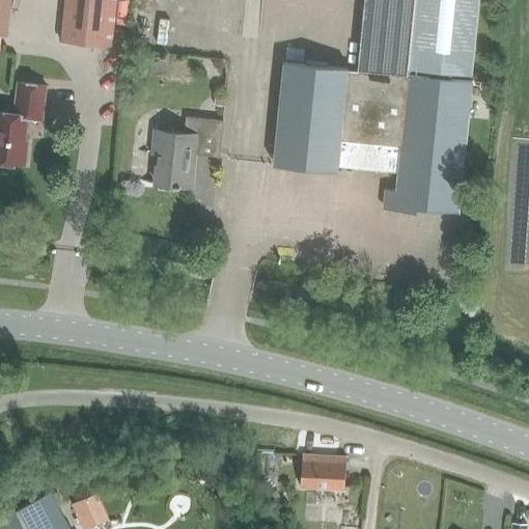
[(15,27),(16,0),(0,0),(0,49),(5,50),(6,26),(15,27)]
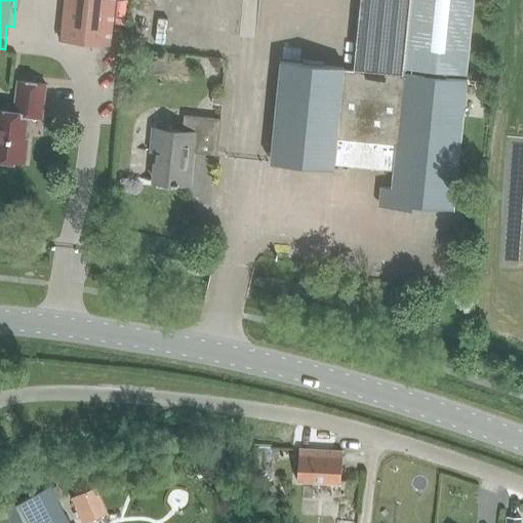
[(111,47),(116,0),(65,0),(62,42),(111,47)]
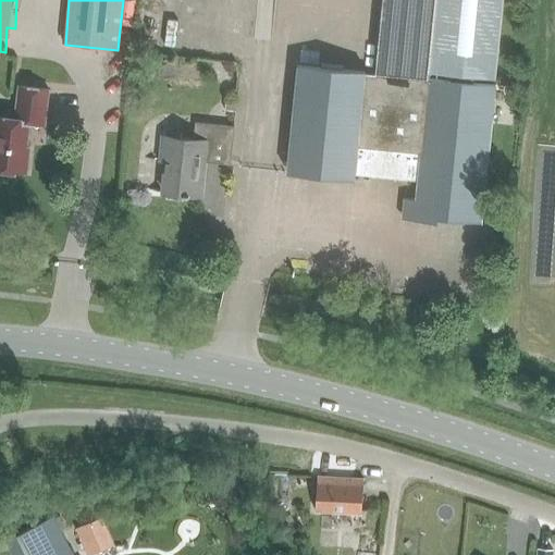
[(384,0),(377,77),(366,76),(366,74),(300,68),(290,174),(355,181),(356,176),(420,183),(418,201),(417,218),(439,220),(482,224),(495,87),(475,85),(475,78),(496,81),(504,0),(384,0)]
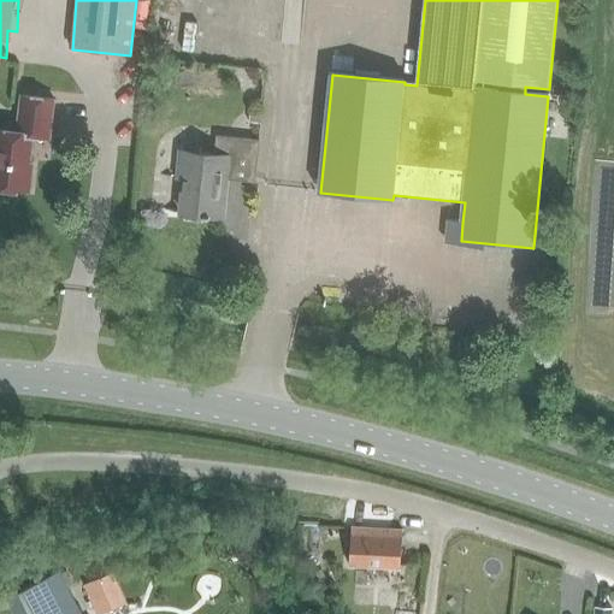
[(0,189),(31,193),(34,166),(31,165),(35,139),(51,141),(55,102),(22,99),(18,135),(0,133),(0,189)]
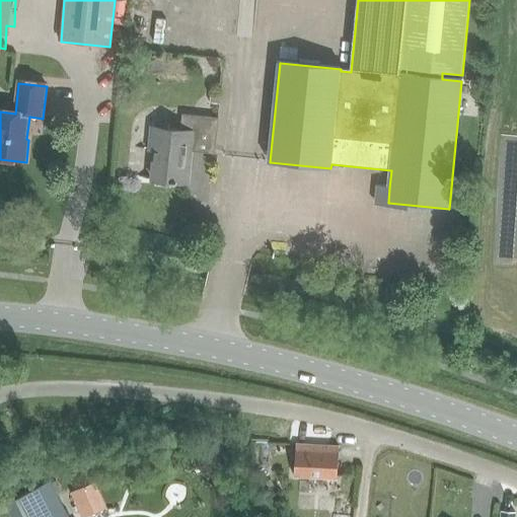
[(216,155),(219,120),(183,117),(181,133),(153,130),(151,151),(156,152),(154,180),(188,183),(192,142),(216,145),(215,155),(216,155)]
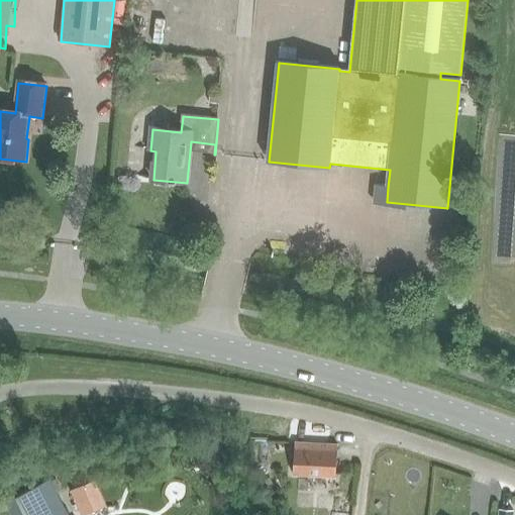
[(337,479),(339,446),(296,444),(294,476),(337,479)]
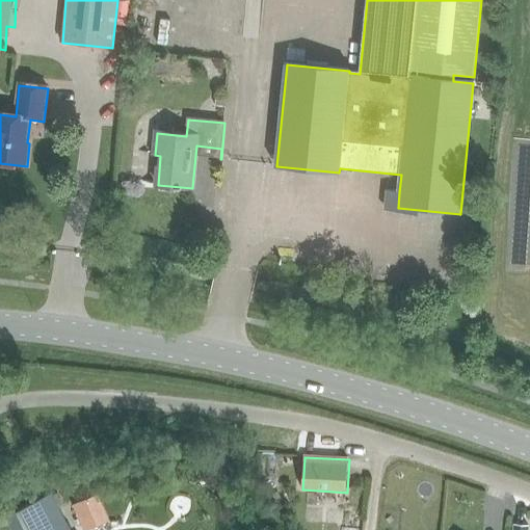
[(71,529),(52,492),(4,514),(11,529),(71,529)]
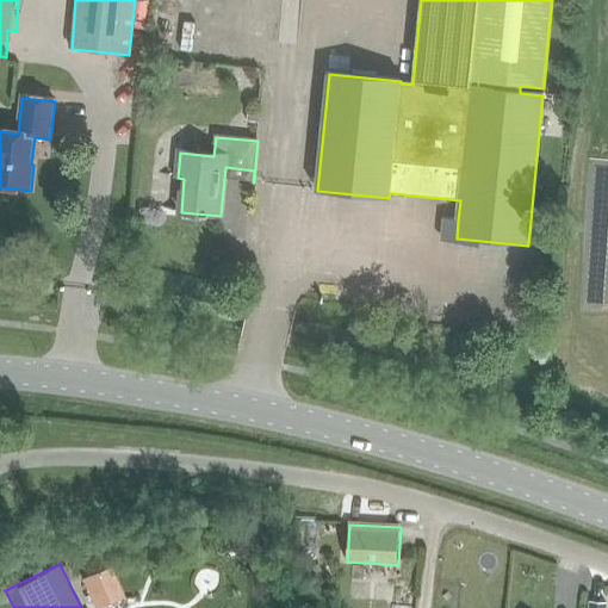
[(107,607),(126,600),(113,569),(84,581),(94,607),(107,607)]
